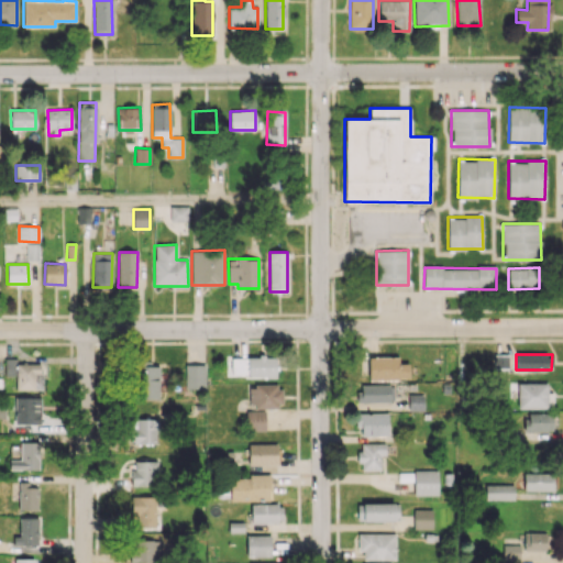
[(508,367),(508,355),(494,355),(494,368),(508,367)]
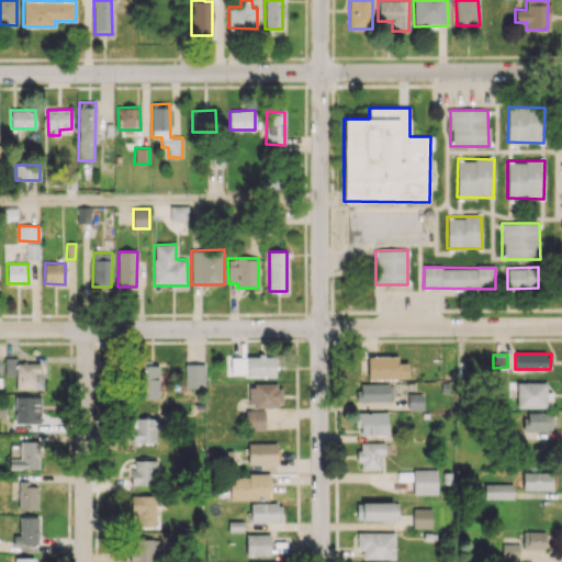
[(231,357),(232,377),(276,375),(276,356),(231,357)]
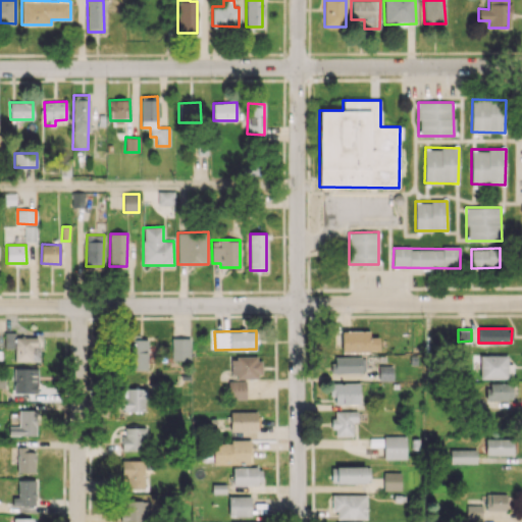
[(369,331),(342,330),(341,352),(379,352),(379,337),(369,336),(369,331)]
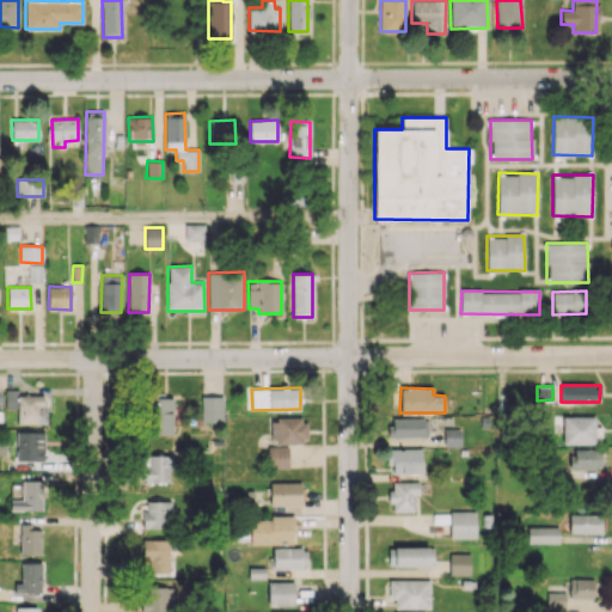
[(17,423),(46,424),(46,409),(50,410),(50,396),(18,395),(18,390),(6,390),(5,409),(17,409),(17,423)]
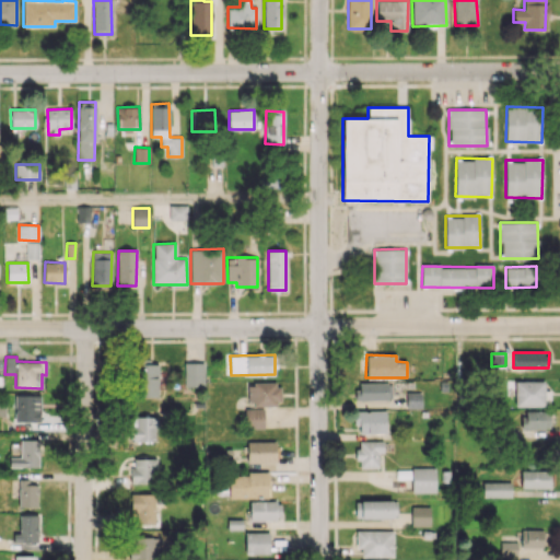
[(205,363),(184,363),(184,386),(203,386),(205,363)]
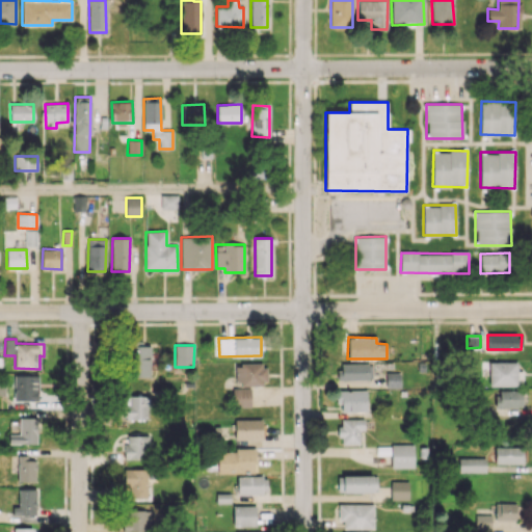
[(150,376),(150,347),(130,346),(129,376),(150,376)]
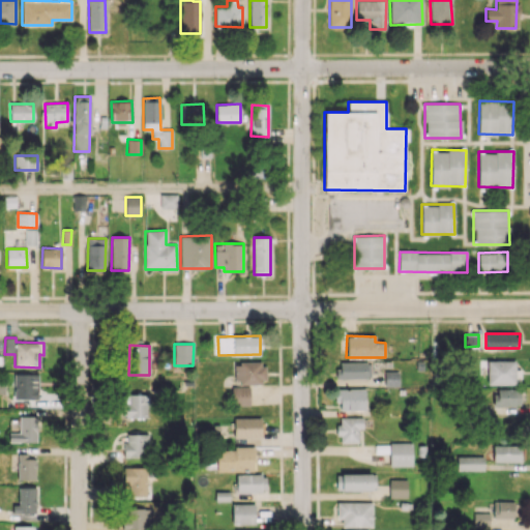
[(487,384),(520,384),(521,370),(514,370),(514,360),(488,360),(487,384)]
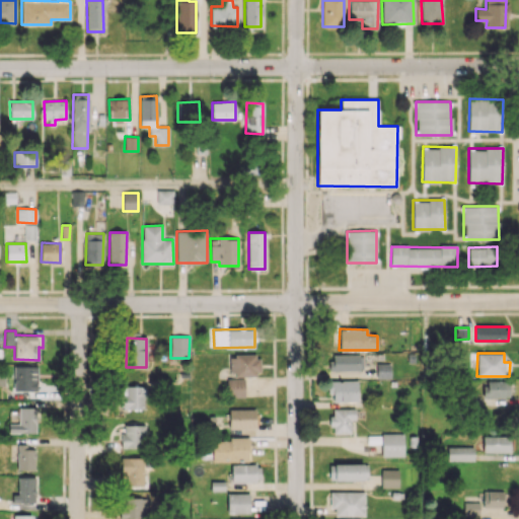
[(329,370),(363,370),(363,355),(329,354),(329,370)]
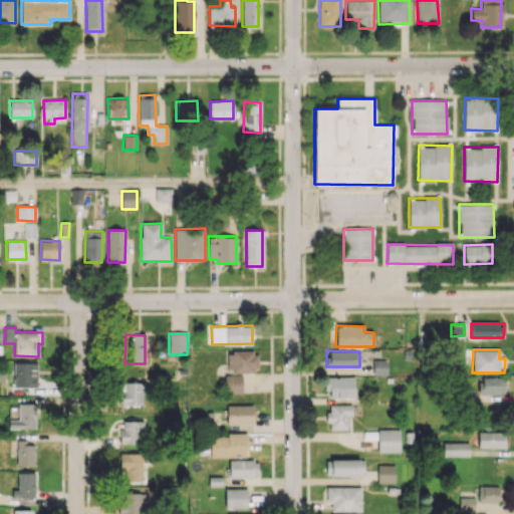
[(227,352),(227,371),(258,371),(257,351),(227,352)]
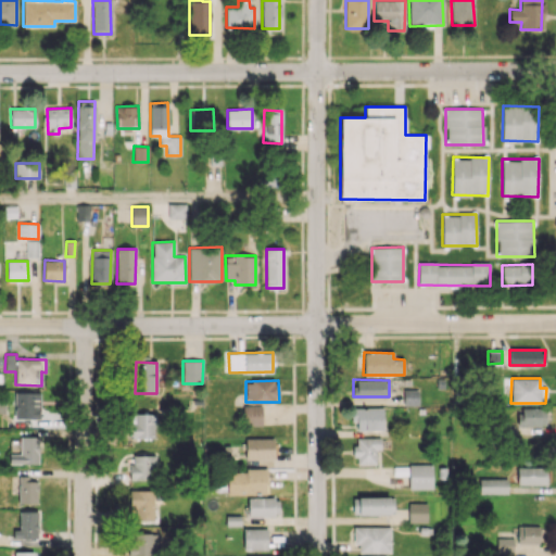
[(404,404),(413,404),(414,390),(404,389),(404,404)]
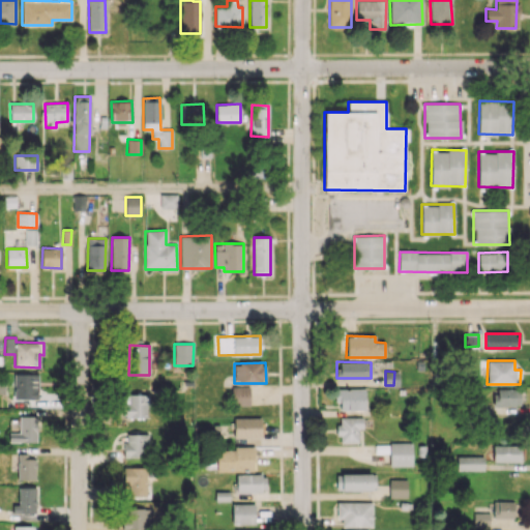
[(32,375),(15,374),(15,399),(36,399),(36,389),(32,389),(32,375)]
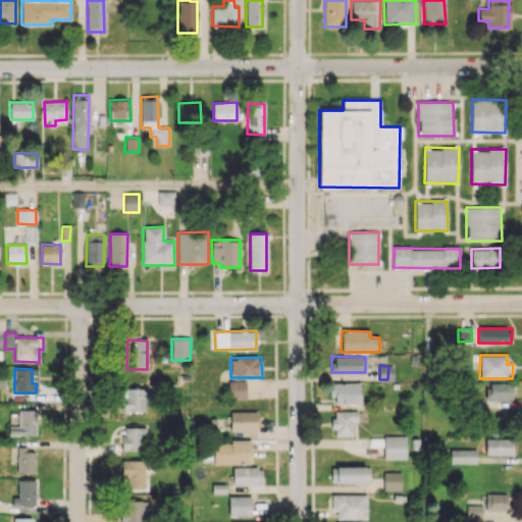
[(227,381),(228,400),(246,399),(245,380),(227,381)]
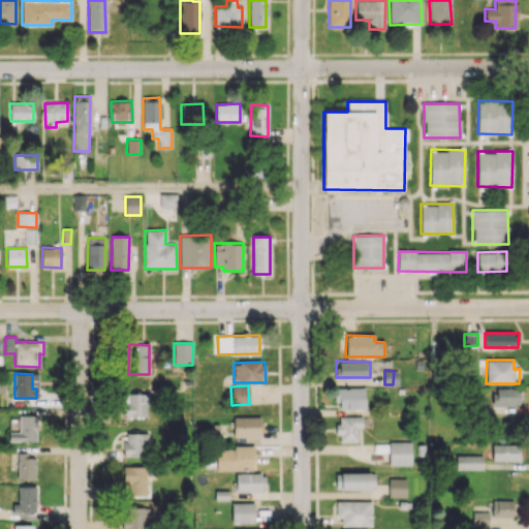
[(364,389),(336,387),(336,409),(364,409),(364,389)]
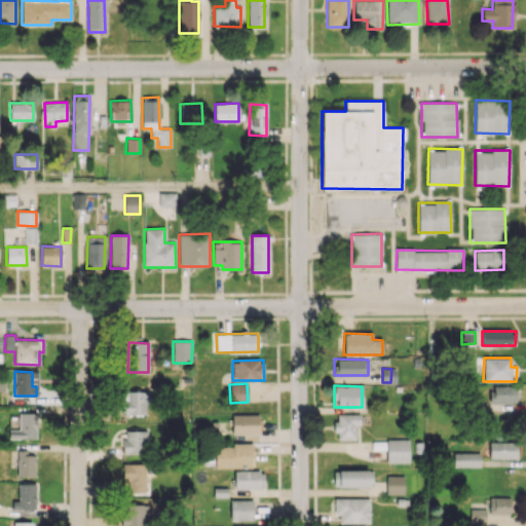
[(516,410),(516,386),(489,386),(489,409),(516,410)]
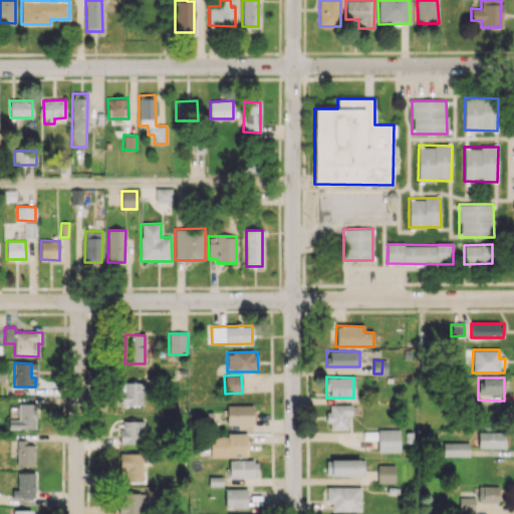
[(119,405),(144,406),(144,383),(120,382),(119,405)]
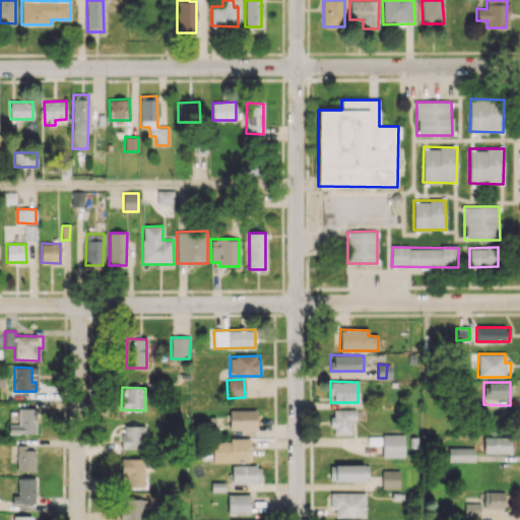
[(8,434),(36,434),(37,408),(18,408),(18,425),(8,425),(8,434)]
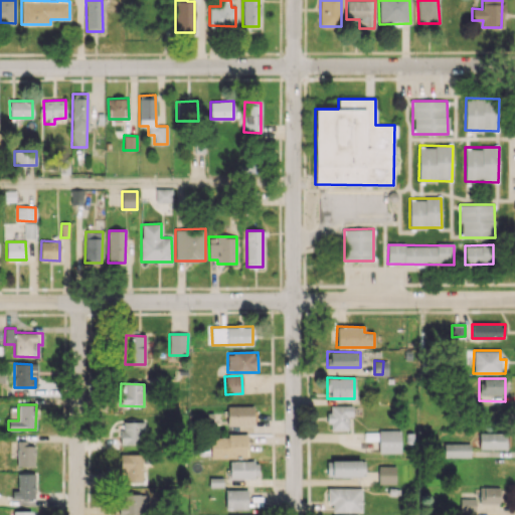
[(253,405),(226,406),(227,425),(253,424),(253,405)]
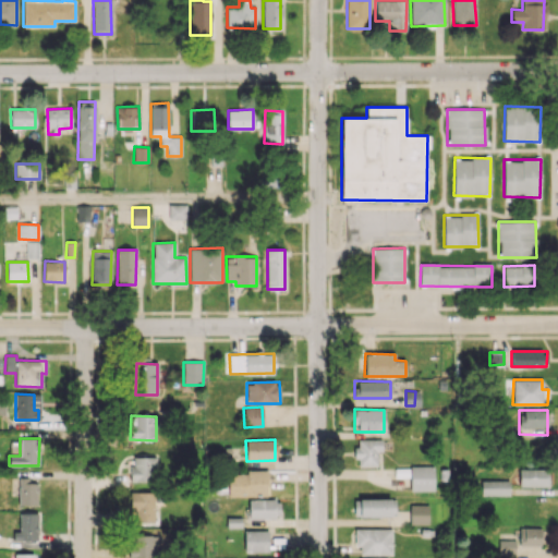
[(377,466),(377,451),(381,451),(381,439),(356,439),(355,465),(377,466)]
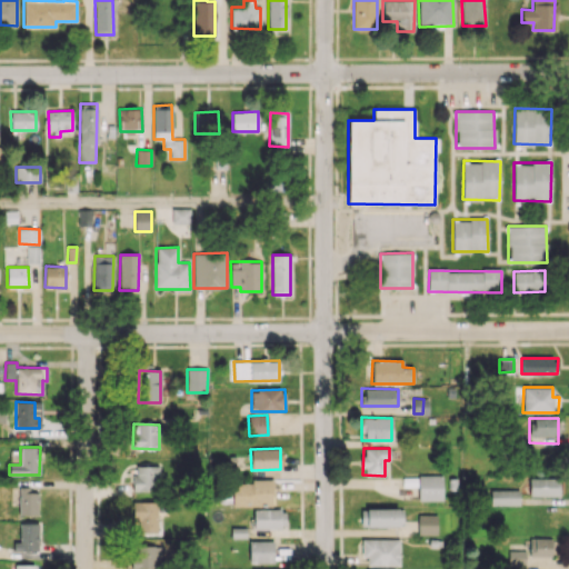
[(133,466),(133,491),(162,490),(161,465),(133,466)]
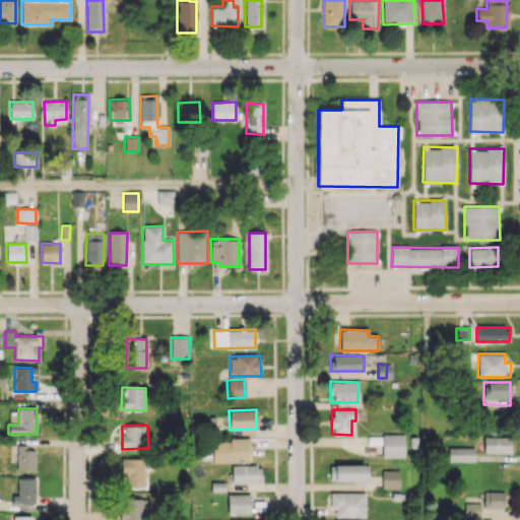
[(404,434),(382,435),(382,457),(404,457),(404,434)]
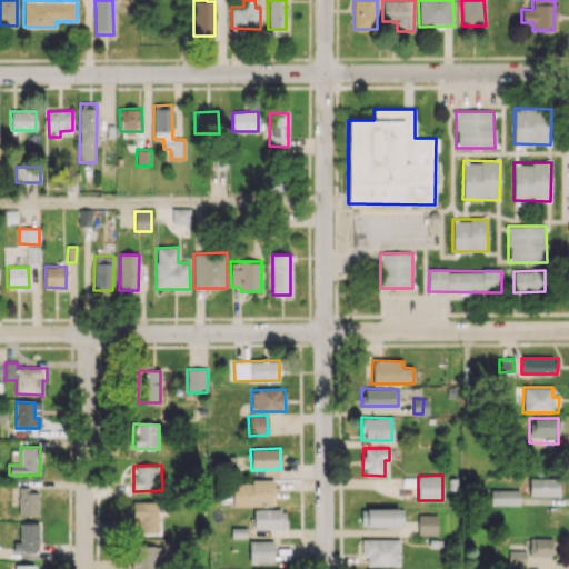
[(559,478),(529,478),(529,496),(559,496),(559,478)]
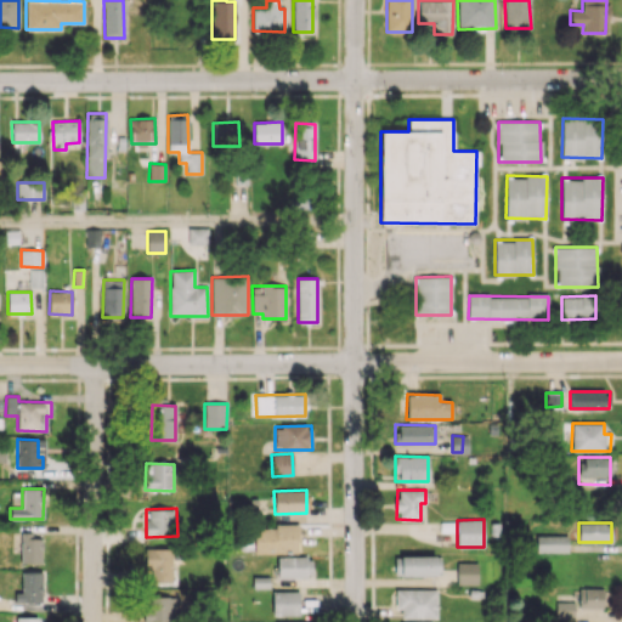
[(298,526),(254,526),(254,553),(298,553),(298,526)]
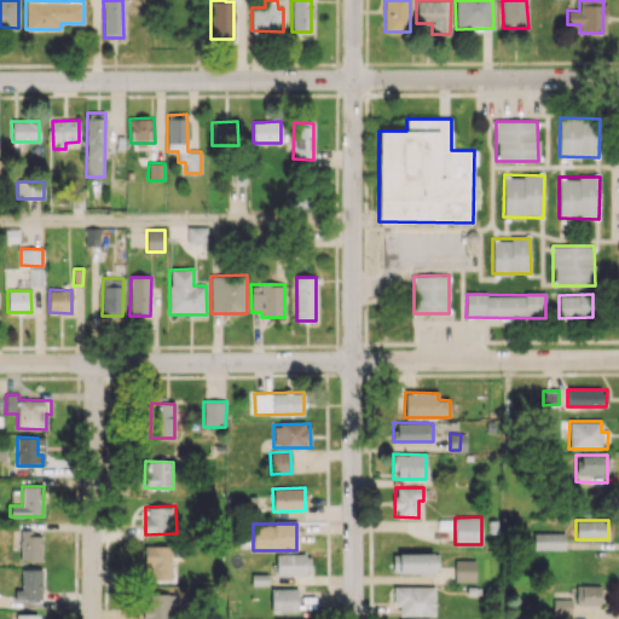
[(42,536),(32,536),(32,530),(21,530),(19,560),(41,561),(42,536)]
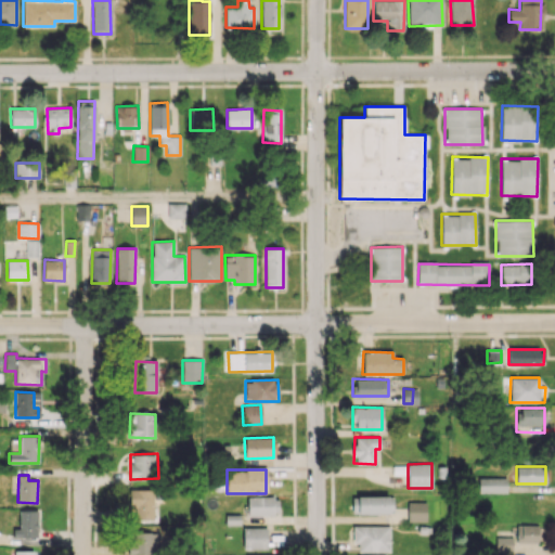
[(478,492),(506,492),(506,478),(478,477),(478,492)]
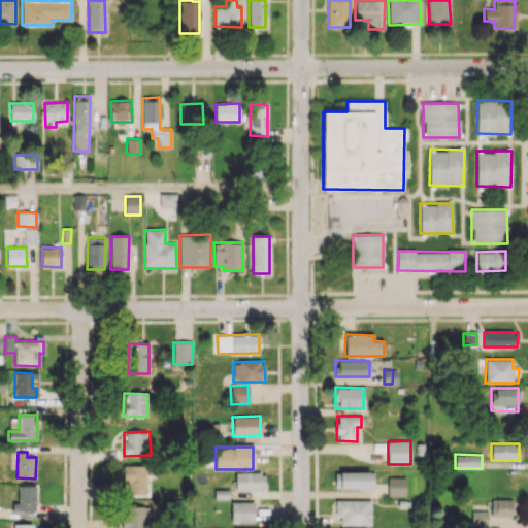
[(147,465),(123,465),(123,483),(129,483),(129,496),(149,495),(147,465)]
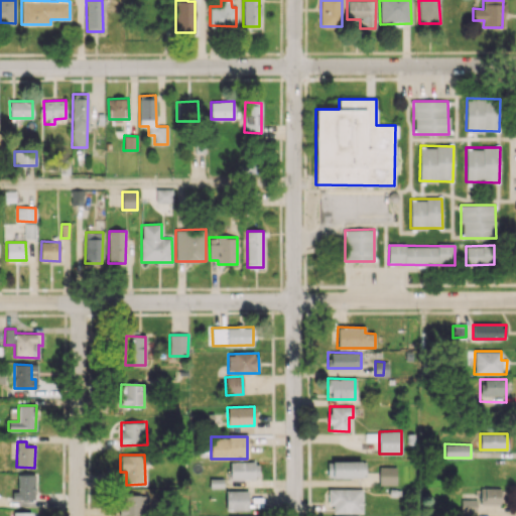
[(366,477),(365,461),(332,462),(332,478),(366,477)]
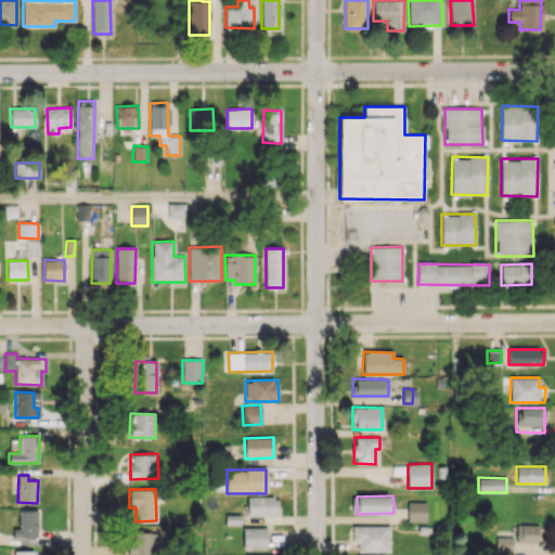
[(247,498),(247,515),(278,514),(278,497),(247,498)]
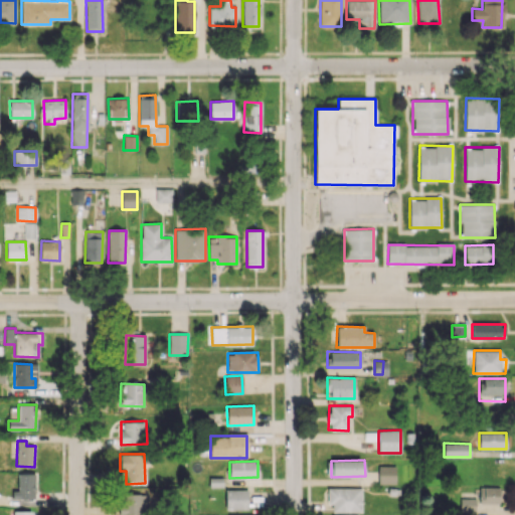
[(395,466),(378,466),(378,484),(395,484),(395,466)]
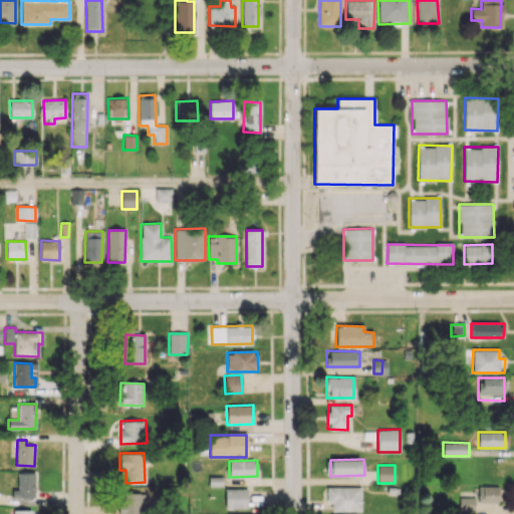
[(12,498),(34,498),(34,471),(18,471),(17,490),(12,490),(12,498)]
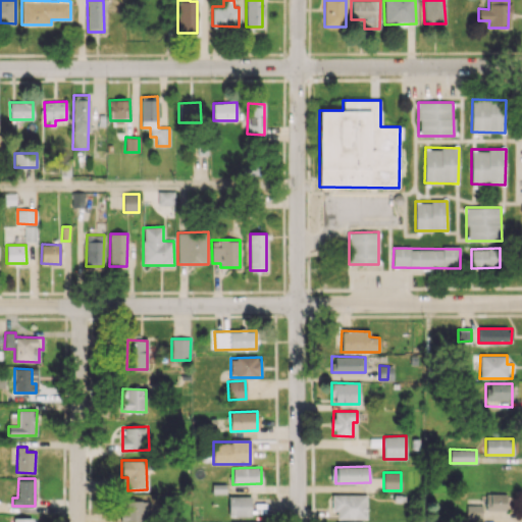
[(506,510),(506,493),(485,494),(485,511),(506,510)]
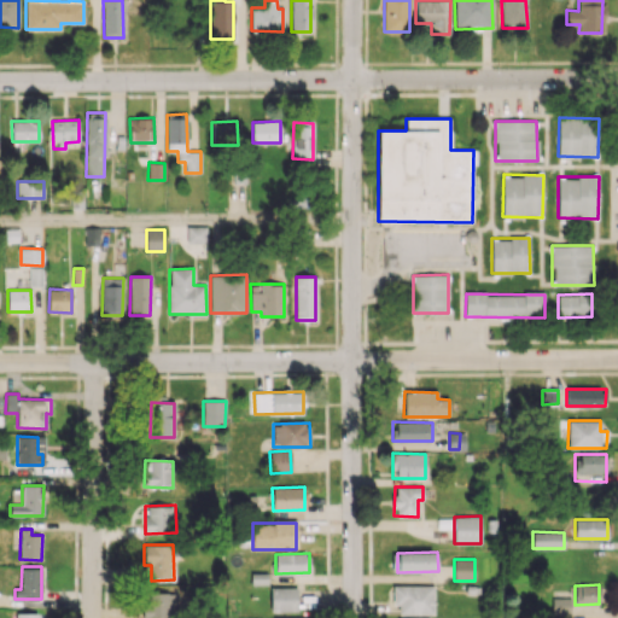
[(433,586),(392,586),(392,605),(398,605),(398,614),(433,614),(433,586)]
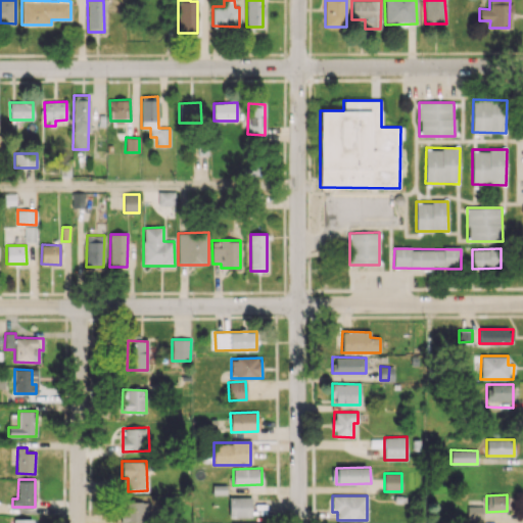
[(229,517),(252,517),(251,497),(229,497),(229,517)]
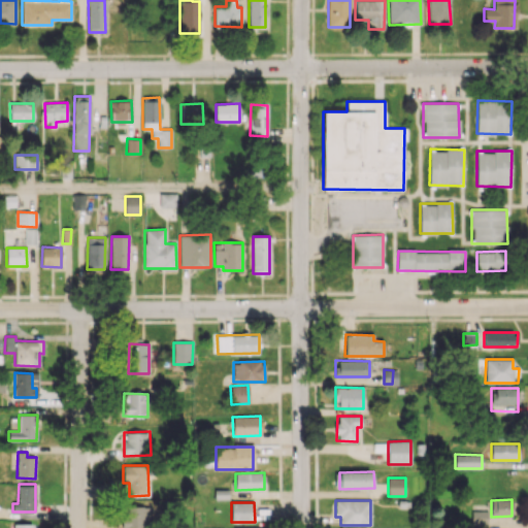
[(122,527),(152,527),(152,506),(123,505),(122,527)]
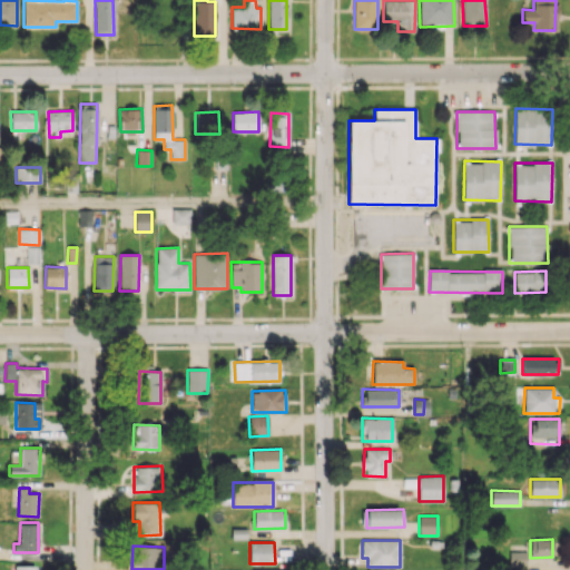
[(526,567),(526,552),(509,551),(509,566),(526,567)]
